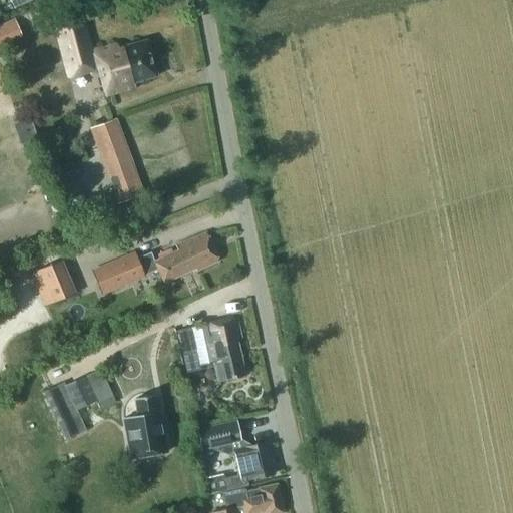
[(135,88),(134,83),(157,77),(147,41),(118,49),(117,44),(92,51),(82,18),(79,4),(63,9),(66,22),(55,25),(70,77),(98,69),(106,96),(135,88)]
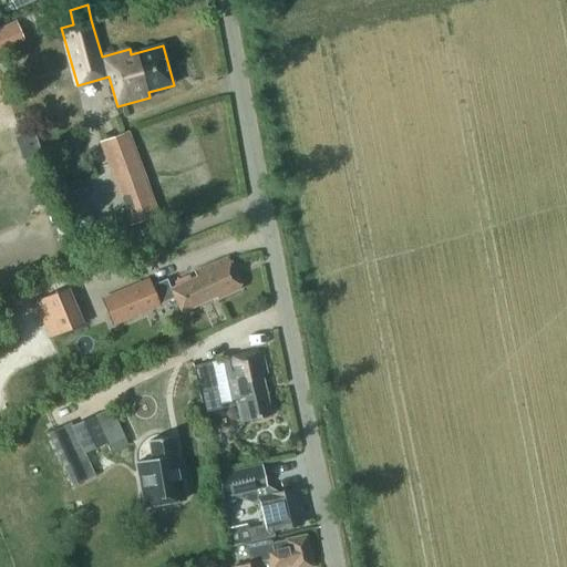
[(18,21),(0,29),(0,50),(26,39),(18,21)]
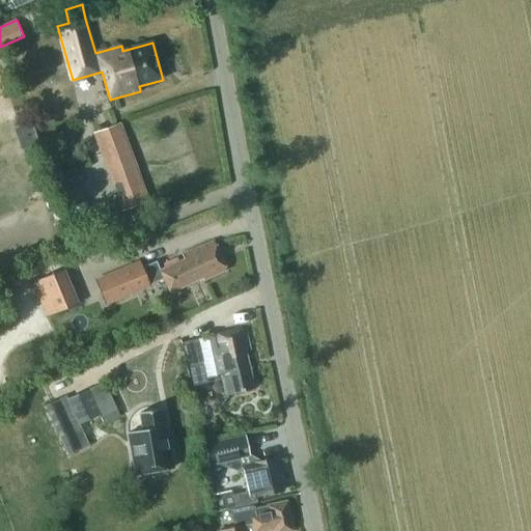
[(95,133),(124,211),(146,202),(119,126),(95,133)]
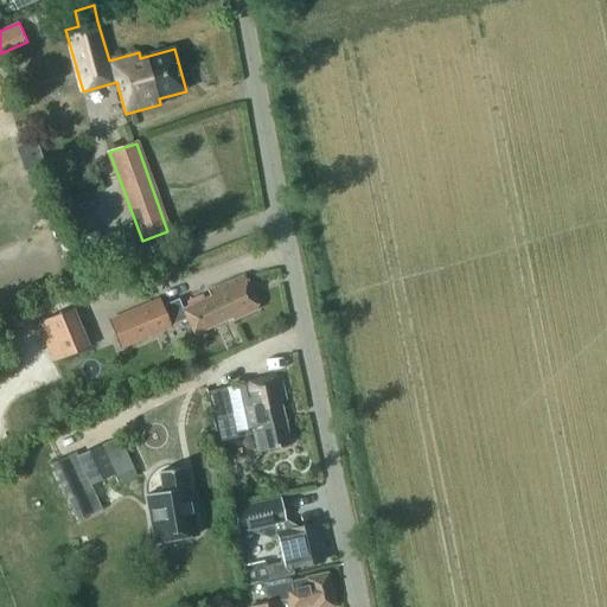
[(234,320),(259,310),(244,276),(209,292),(211,298),(183,310),(178,299),(160,307),(159,302),(144,310),(145,312),(154,334),(170,328),(168,326),(187,319),(195,336),(232,318),(234,320)]
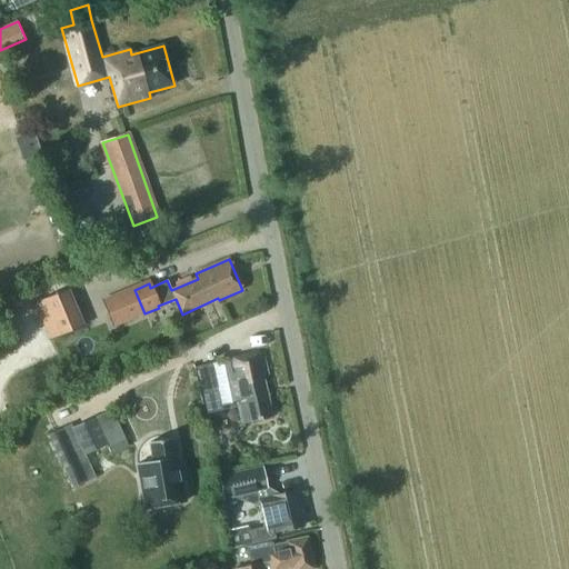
[(55,338),(79,329),(65,291),(39,301),(55,338)]
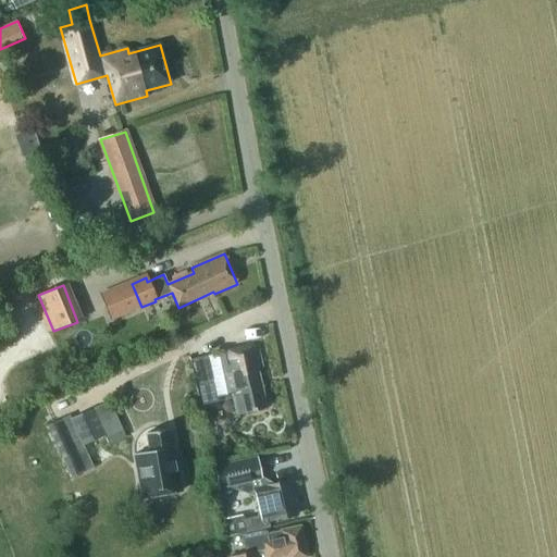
[(141,308),(141,307),(133,286),(101,300),(110,321),(141,308)]
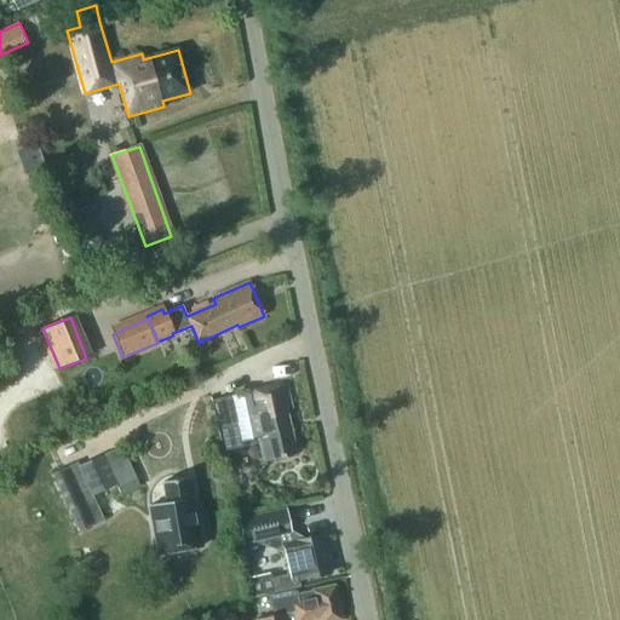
[(263,437),(268,460),(296,453),(288,420),(294,418),(286,384),(213,400),(224,446),(263,437)]
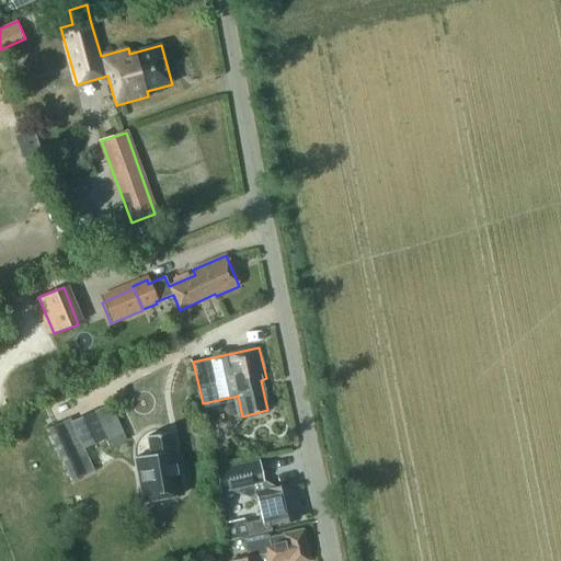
[(46,430),(70,481),(93,470),(83,449),(104,438),(109,449),(126,441),(109,402),(70,421),(69,418),(46,430)]
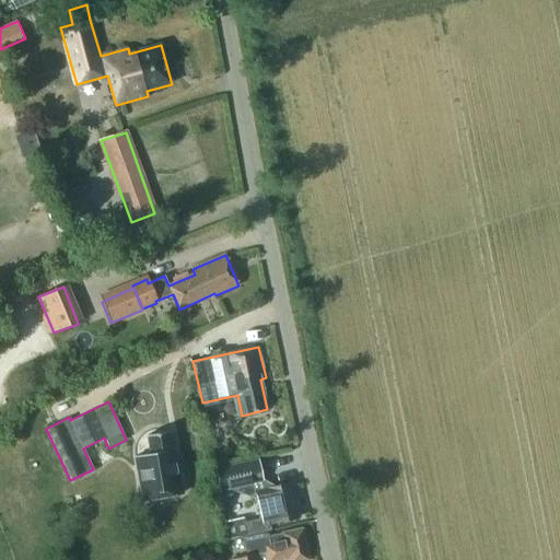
[(135,456),(142,500),(182,493),(176,463),(174,463),(167,431),(148,435),(151,453),(135,456)]
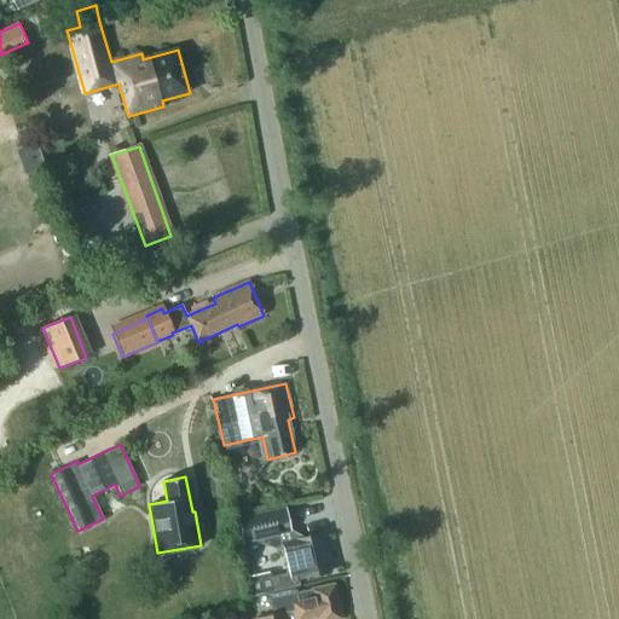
[(236,515),(243,542),(241,543),(243,555),(249,554),(247,548),(285,539),(284,533),(290,532),(284,505),(236,515)]
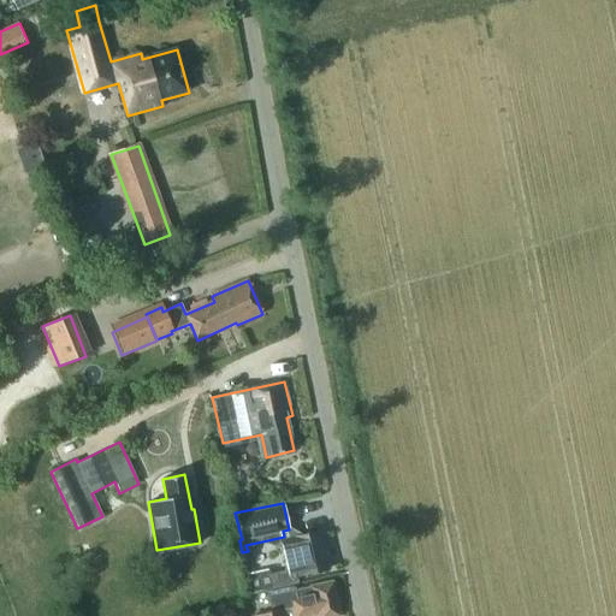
[(280,542),(288,573),(271,576),(273,588),(296,584),(295,578),(329,569),(320,532),(280,542)]
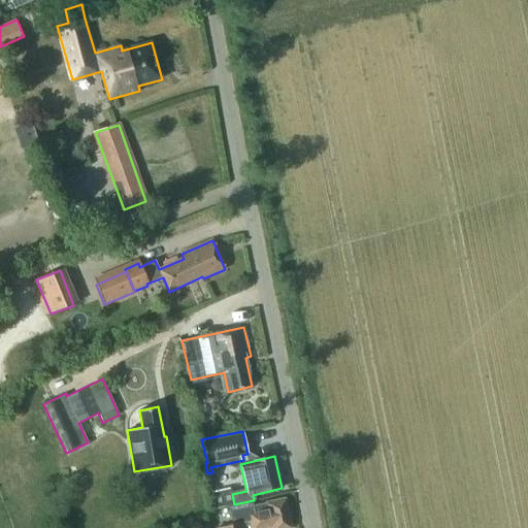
[(253,506),(252,503),(245,504),(245,505),(229,508),(233,525),(219,527),(244,527),(243,523),(250,522),(251,527),(267,527),(271,527),(291,527),(285,498),(266,502),(266,503),(253,506)]
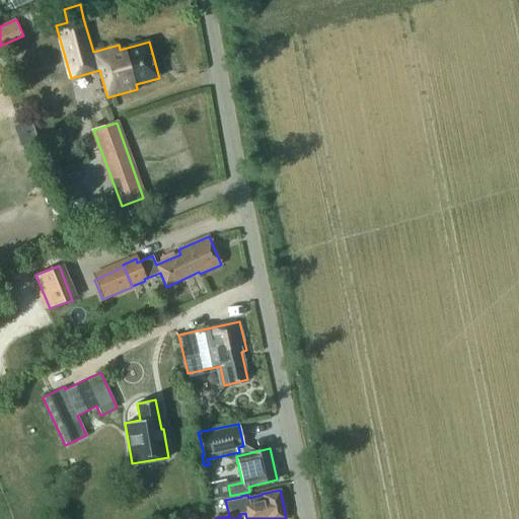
All buildings are outlined.
